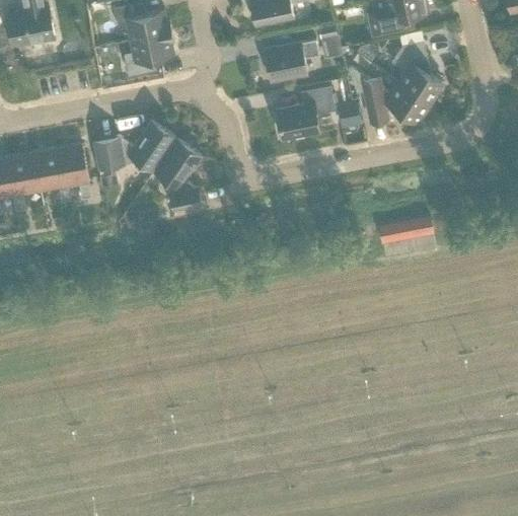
[(9,14),(14,45),(54,38),(48,6),(46,7),(44,0),(19,0),(22,11),(9,14)]
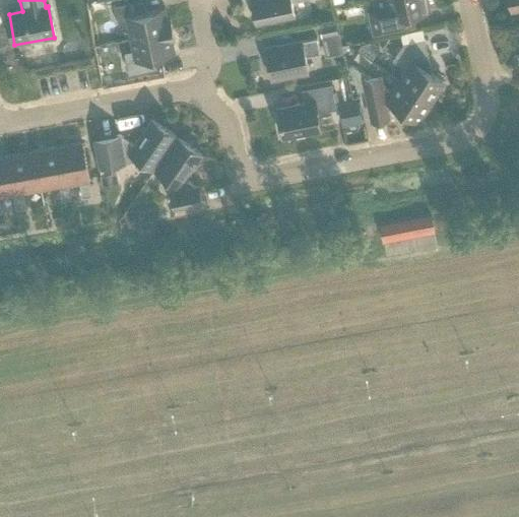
[(249,0),(255,25),(294,17),(290,2),(301,0),(249,0)]
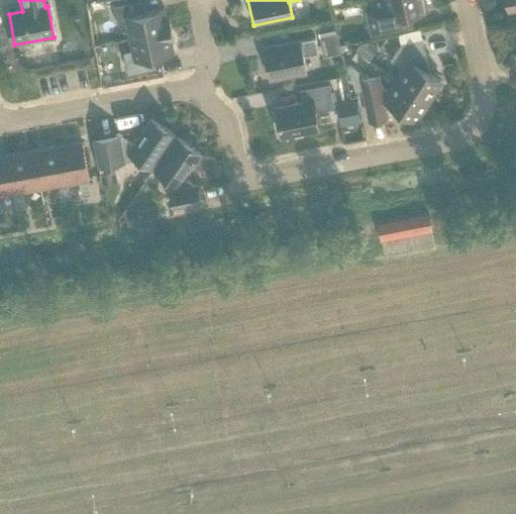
[(409,15),(426,11),(423,0),(369,0),(372,12),(366,13),(370,35),(411,26),(409,15)]
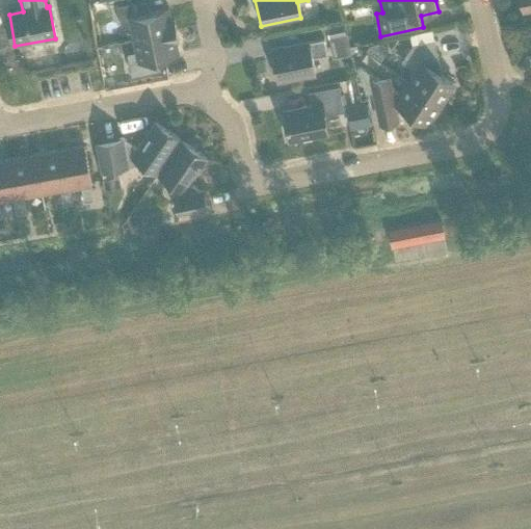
[(530,11),(530,0),(519,0),(522,14),(530,11)]
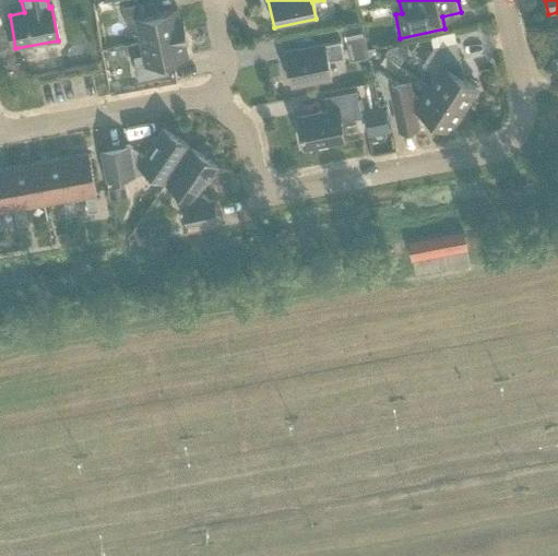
[(137,30),(140,43),(185,34),(181,23),(178,24),(176,11),(152,15),(150,2),(122,9),(127,32),(137,30)]
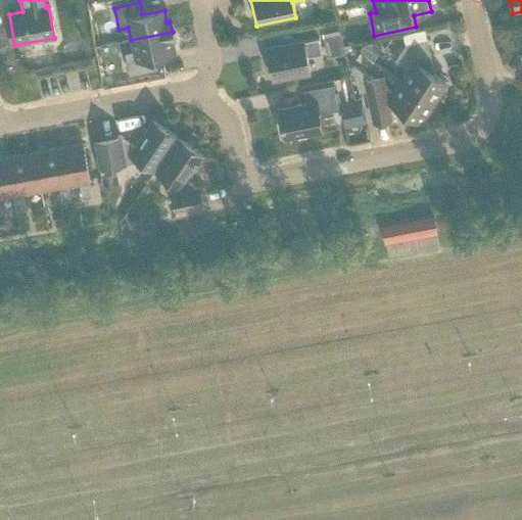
[(321,29),(323,39),(338,36),(336,26),(321,29)]
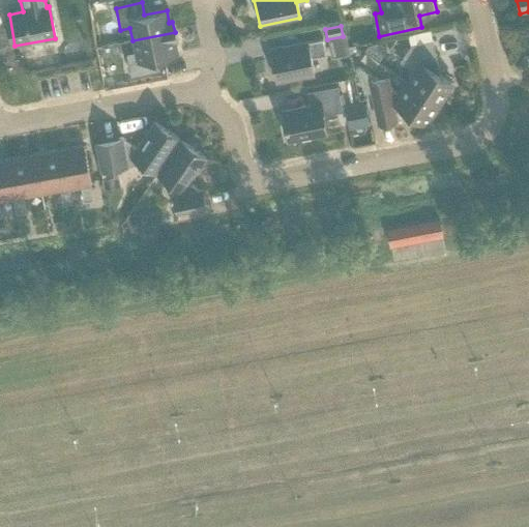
[(412,72),(405,84),(439,106),(452,86),(439,77),(430,31),(407,36),(409,47),(399,63),(412,72)]
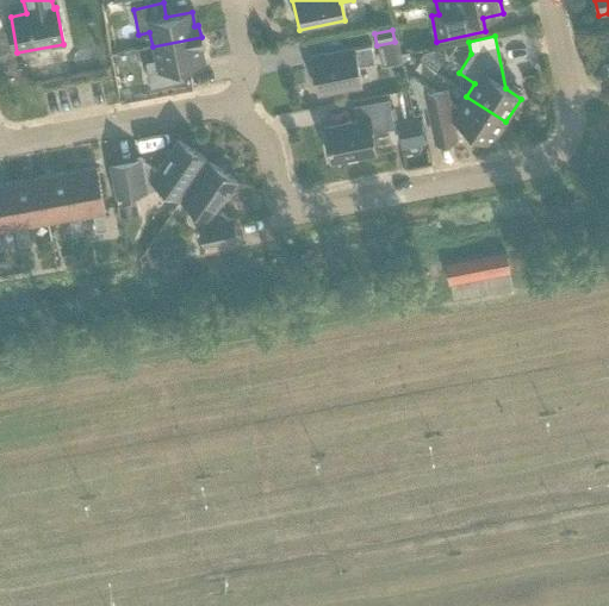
[(204,49),(202,37),(153,47),(155,62),(144,64),(150,89),(180,83),(178,69),(203,63),(200,49),(204,49)]
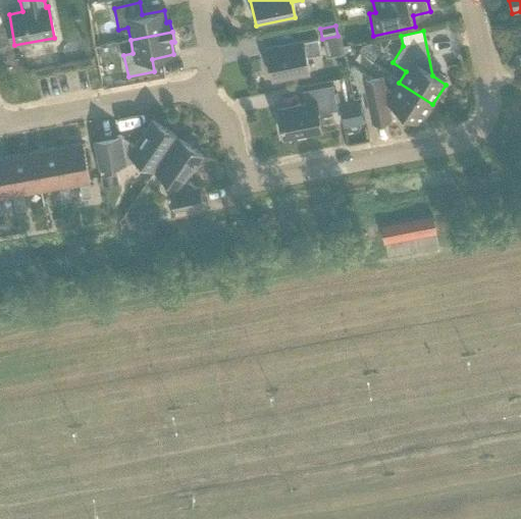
[(308,73),(305,58),(319,55),(317,40),(265,50),(271,82),(308,73)]
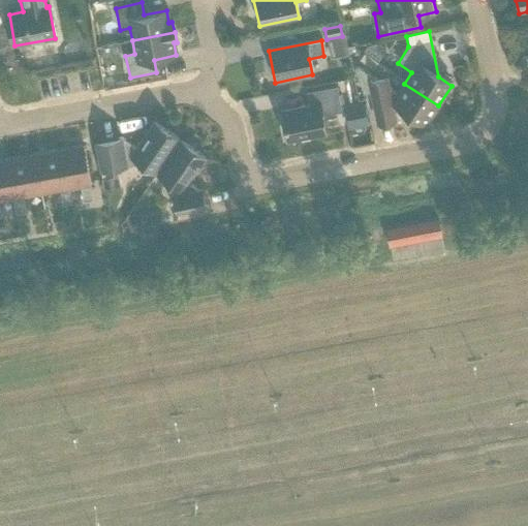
[(367,44),(362,53),(364,55),(369,58),(371,56),(378,45),(375,44),(367,44)]
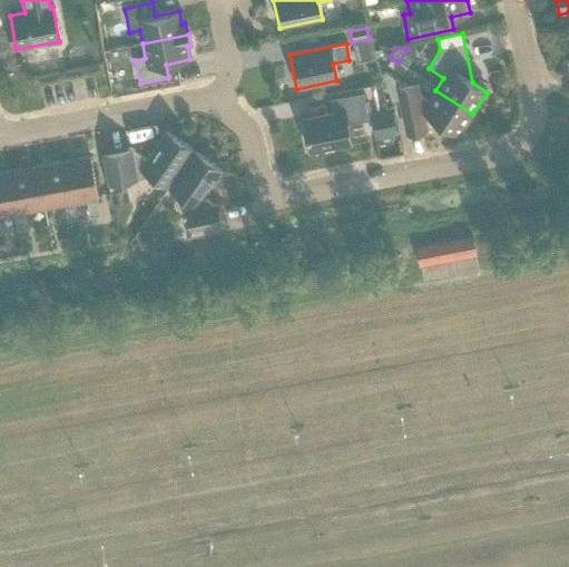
[(379,77),(383,90),(396,86),(392,74),(379,77)]
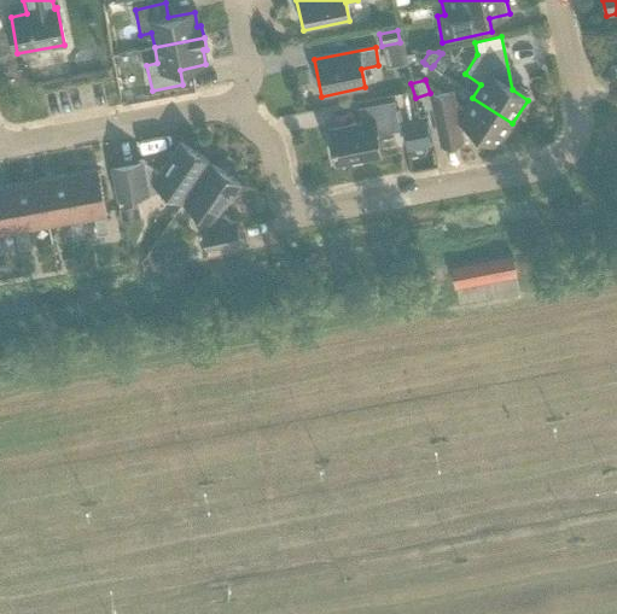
[(496,147),(512,123),(472,98),(464,110),(454,105),(452,91),(430,94),(441,146),(481,138),(496,147)]
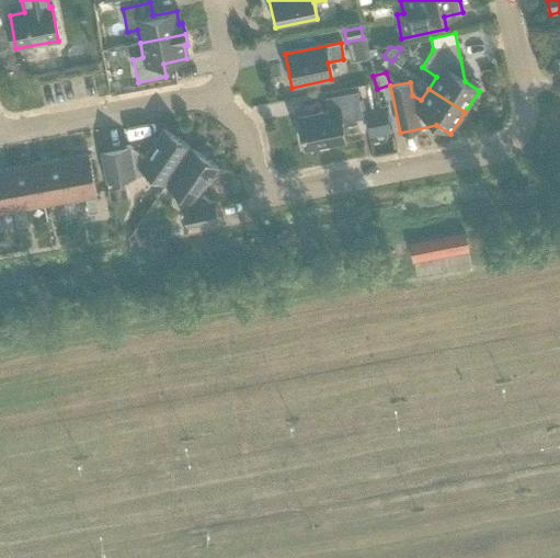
[(344,143),(341,124),(362,120),(356,92),(324,99),(327,113),(297,118),(304,151),(344,143)]
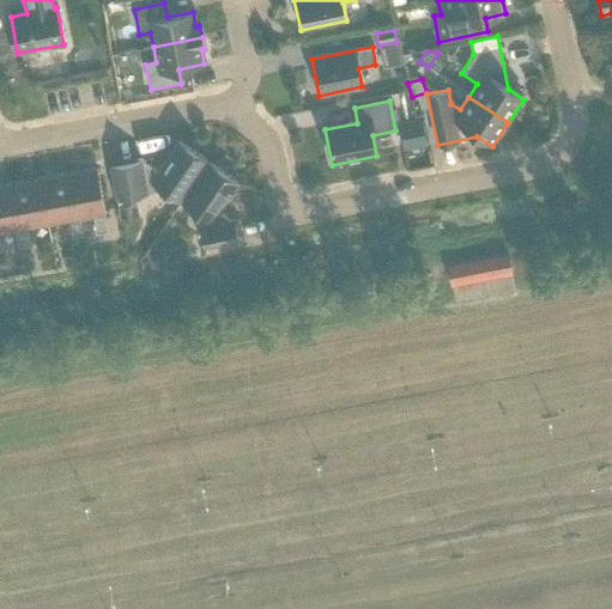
[(423,119),(398,123),(401,138),(425,133),(423,119)]
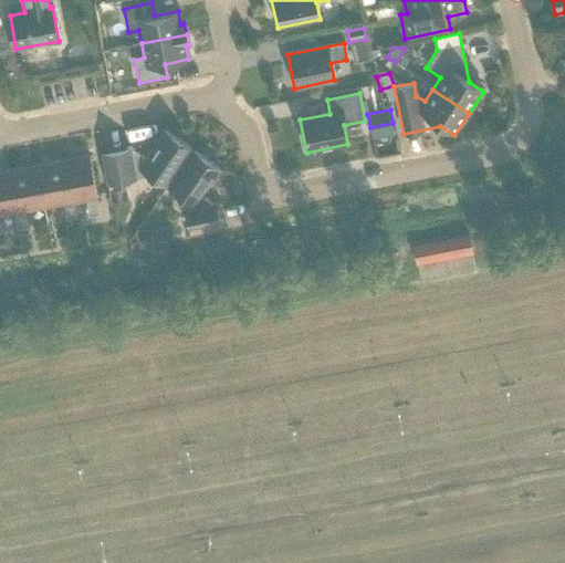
[(100,155),(105,186),(146,178),(148,175),(165,187),(190,150),(165,133),(145,160),(129,149),(100,155)]
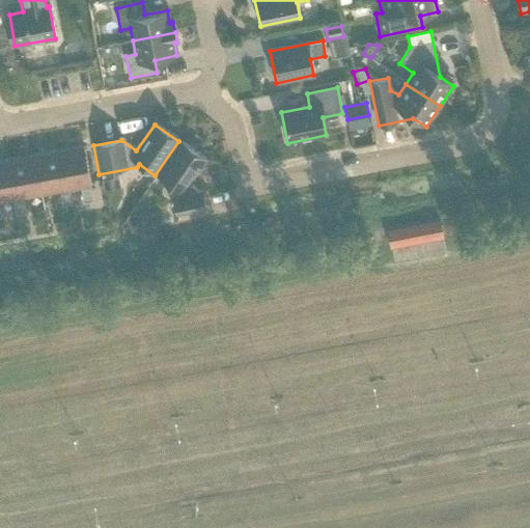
[(180,142),(158,176),(174,188),(172,191),(176,215),(204,209),(201,194),(187,185),(204,159),(180,142)]
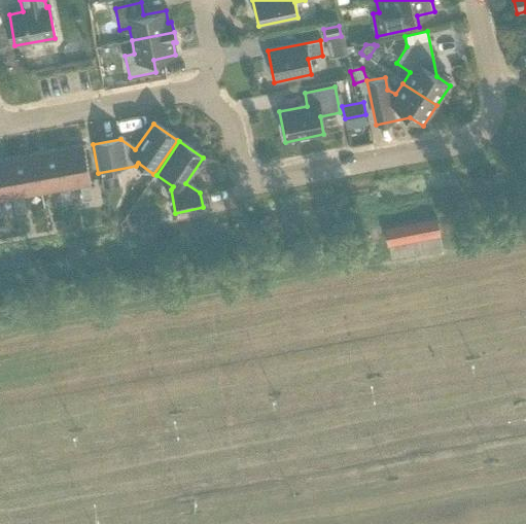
[(90,185),(82,146),(58,150),(65,189),(69,188),(79,186),(81,202),(92,200),(90,185)]
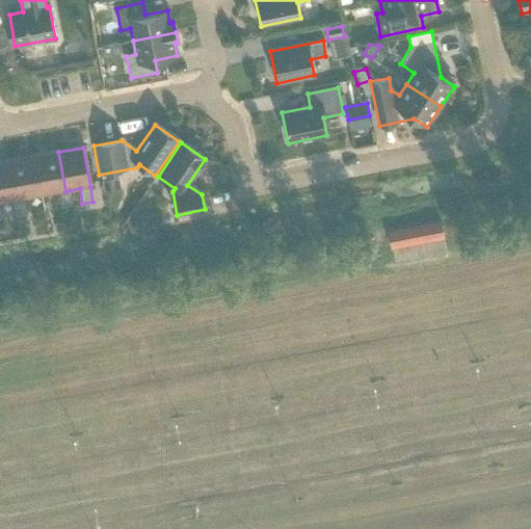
[(70,190),(65,191),(58,152),(33,156),(41,195),(59,192),(62,208),(72,206),(70,190)]
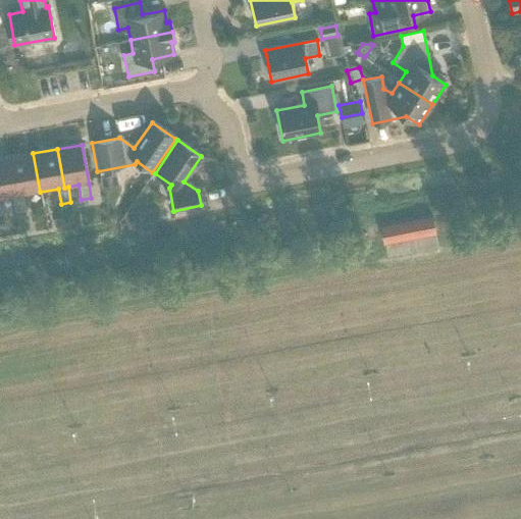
[(21,195),(40,192),(33,153),(9,158),(15,197),(12,197),(14,212),(24,210),(21,195)]
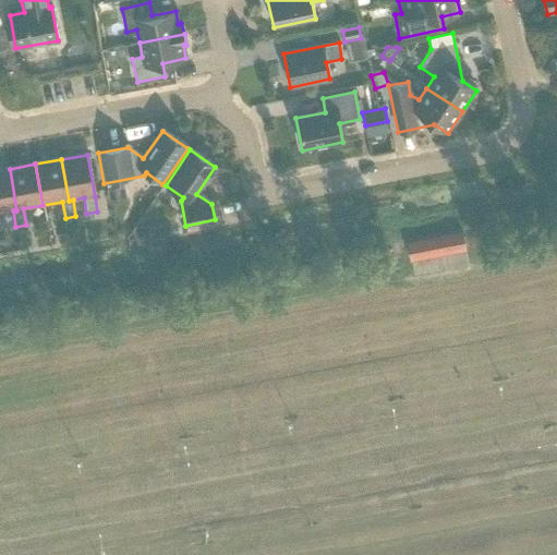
[(10,169),(0,170),(0,229),(0,213),(13,210),(16,210),(10,169)]
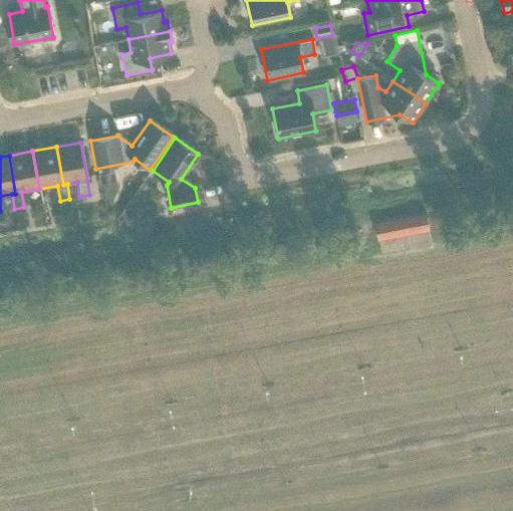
[(115,184),(113,173),(97,175),(99,187),(115,184)]
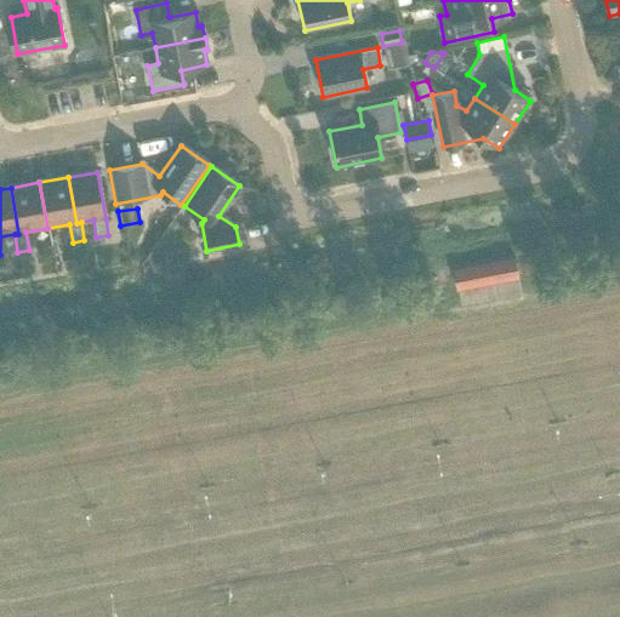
[(163,252),(149,255),(153,274),(166,270),(163,252)]
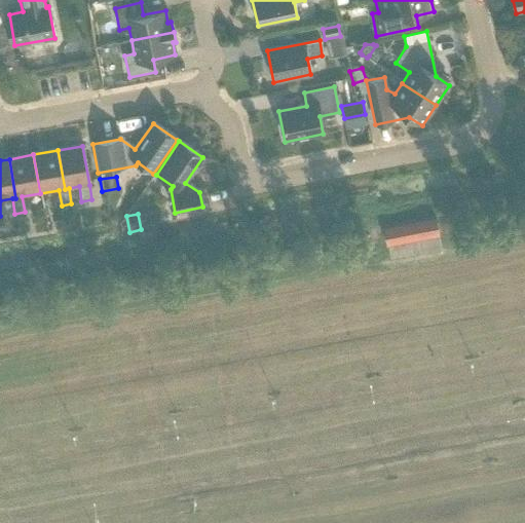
[(63,223),(54,225),(57,233),(65,232),(63,223)]
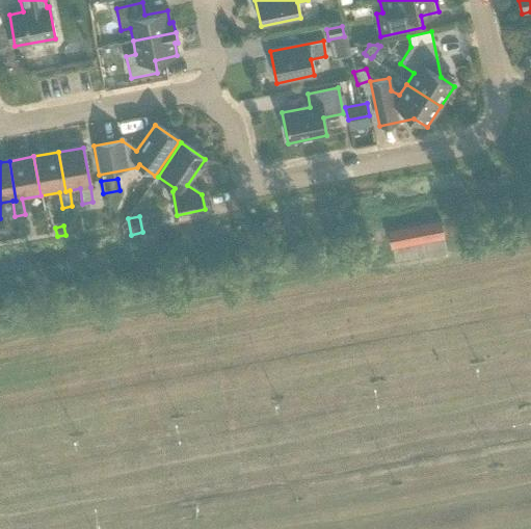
[(388,232),(391,249),(421,244),(418,227),(388,232)]
